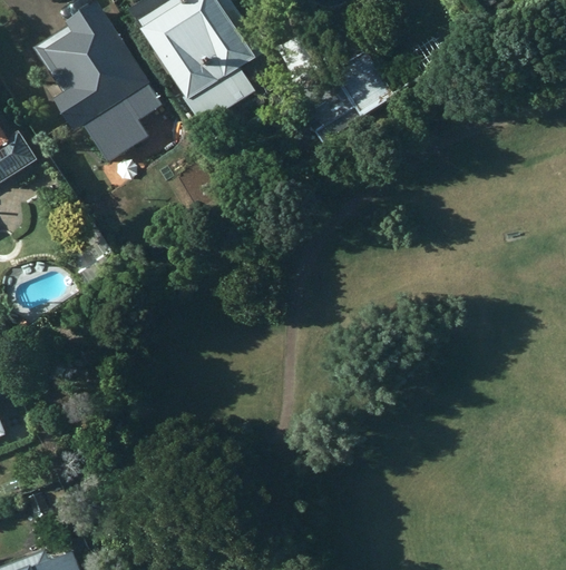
[(163,104),(95,0),(90,0),(61,19),(66,23),(35,45),(64,89),(52,96),(75,128),(81,123),(107,163),(150,135),(140,119),(163,104)]
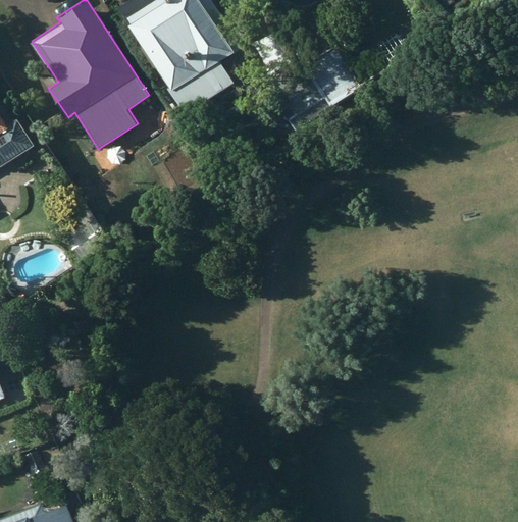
[(119,0),(113,4),(169,90),(171,87),(186,110),(237,77),(222,57),(243,44),(214,0),(119,0)]
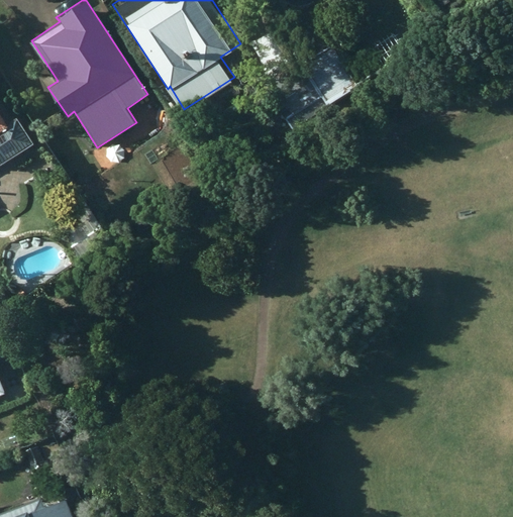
[(367,82),(339,38),(269,82),(281,102),(263,112),(274,130),(283,124),(287,130),(367,82)]
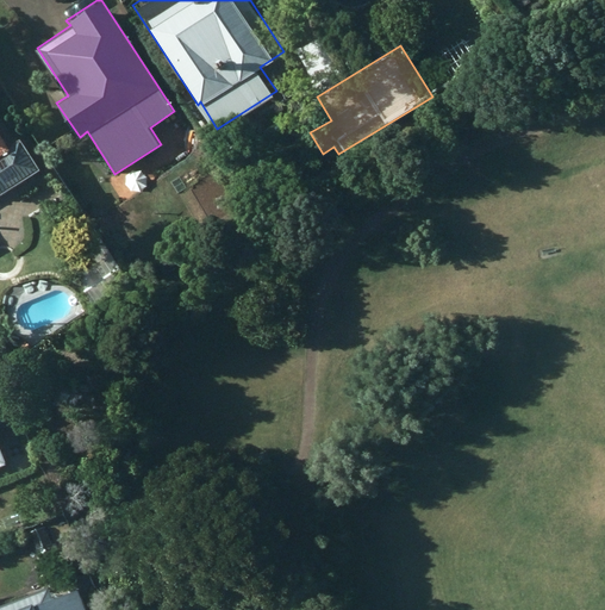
[(7,144),(0,134),(0,195),(42,168),(19,136),(7,144)]
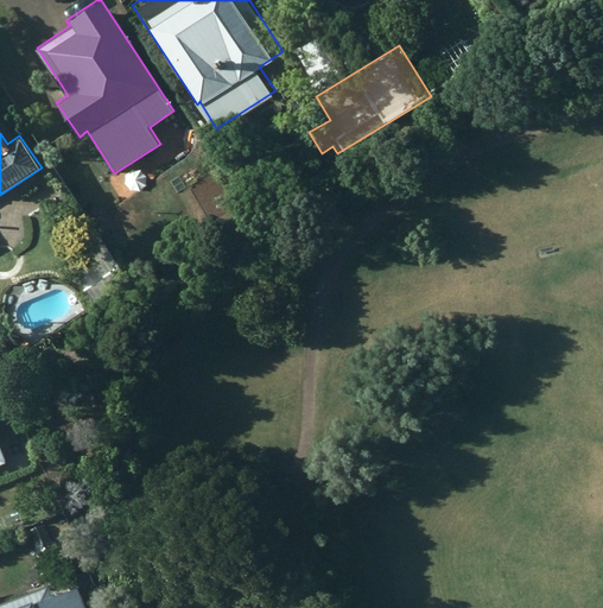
[(0,439),(0,466),(10,463),(0,439)]
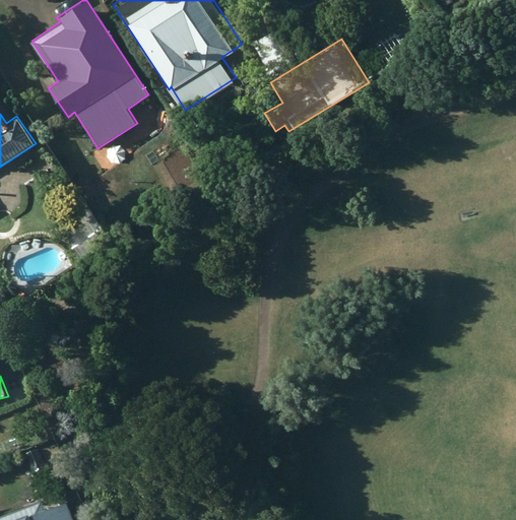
[(0,519),(72,519),(66,504),(46,511),(44,503),(0,516),(0,519)]
